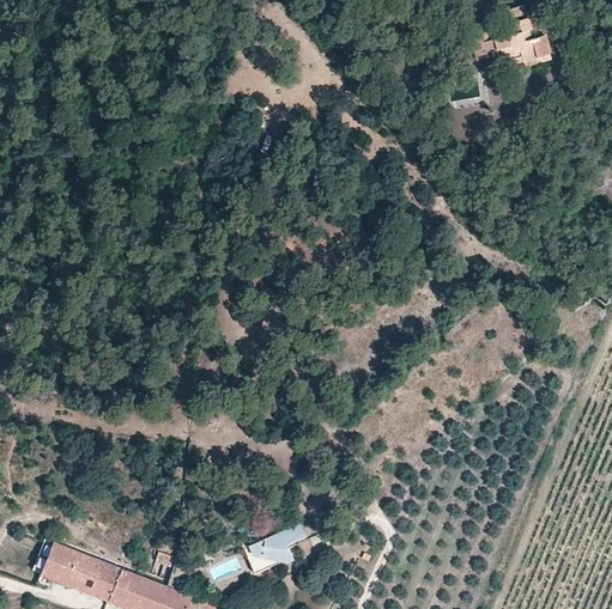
[(513,8),(517,29),(491,36),(486,20),(472,24),(479,52),(503,46),(507,58),(523,53),(525,58),(539,54),(534,38),(534,36),(526,5),(513,8)]
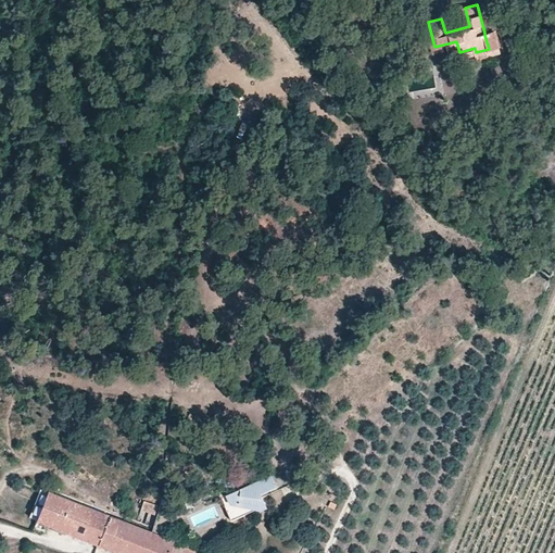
[(477,58),(495,52),(490,32),(484,33),(484,35),(489,49),(476,52),(477,58)]
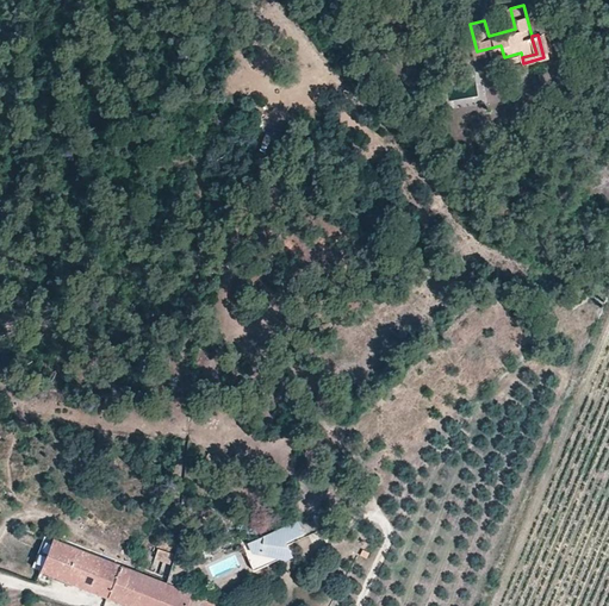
[(522,57),(521,52),(504,57),(501,45),(477,51),(479,57),(493,54),(497,64),(522,57)]
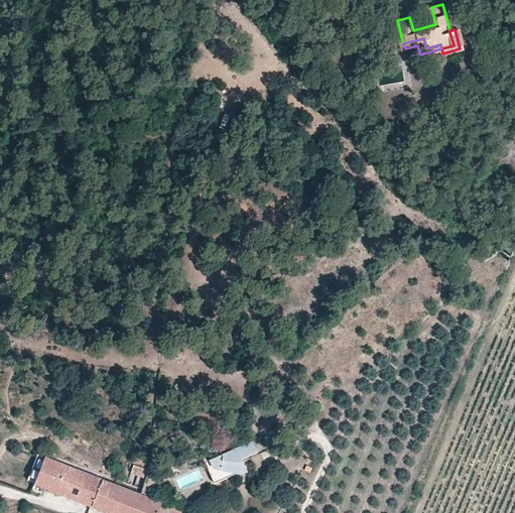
[(265,434),(252,440),(257,452),(242,459),(244,463),(278,447),(265,434)]
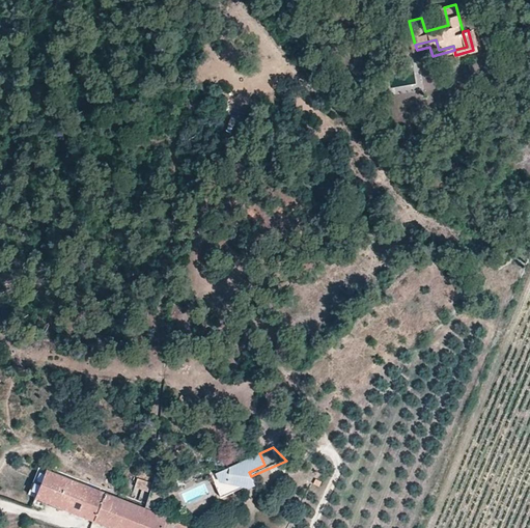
[(265,465),(259,453),(213,474),(221,496),(253,482),(251,476),(249,472),(265,465)]
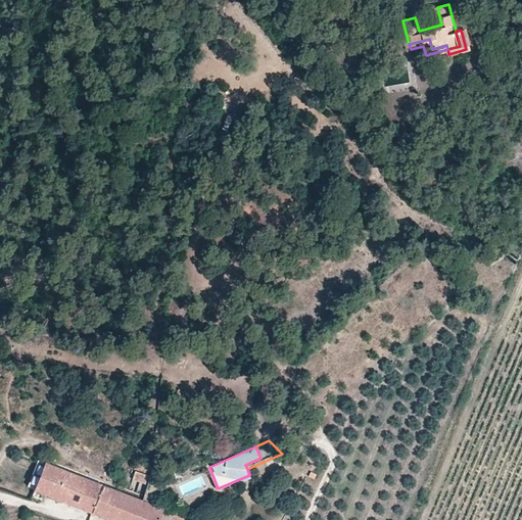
[(104,485),(45,462),(35,488),(82,507),(94,512),(104,485)]
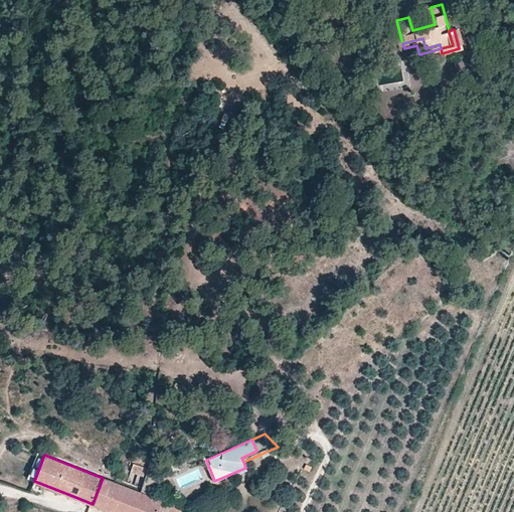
[(399,481),(408,479),(406,470),(397,472),(399,481)]
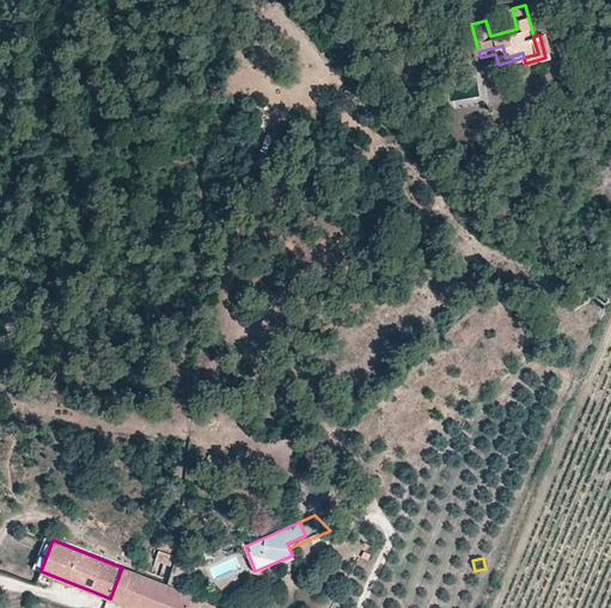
[(160,607),(170,587),(122,567),(110,599),(133,607),(160,607)]
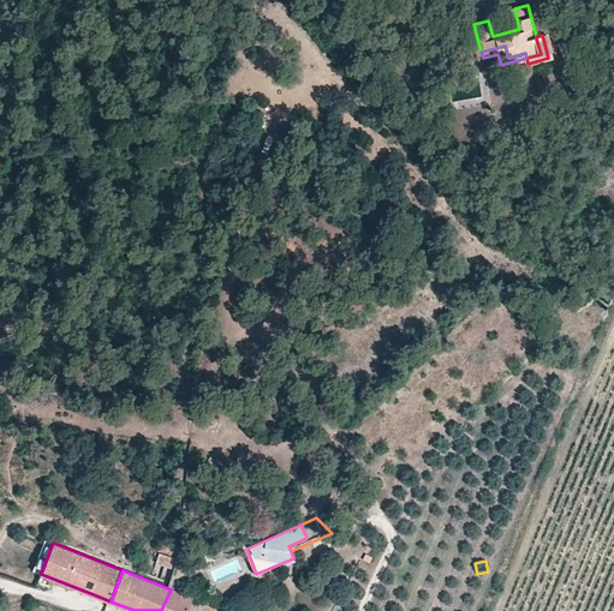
[(220,610),(171,589),(161,610),(220,610)]
